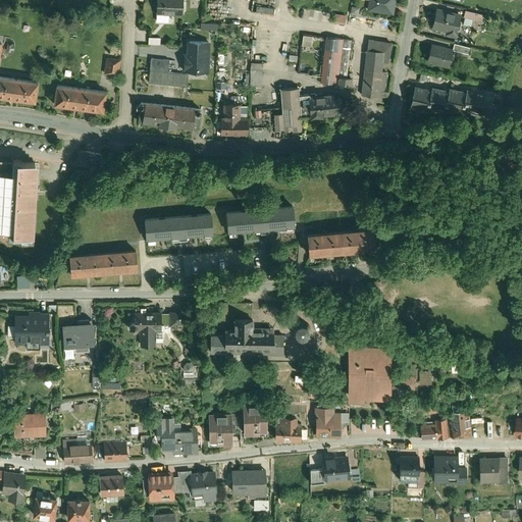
[(156,0),(156,21),(167,22),(167,15),(183,16),(183,10),(186,10),(186,0),(156,0)]
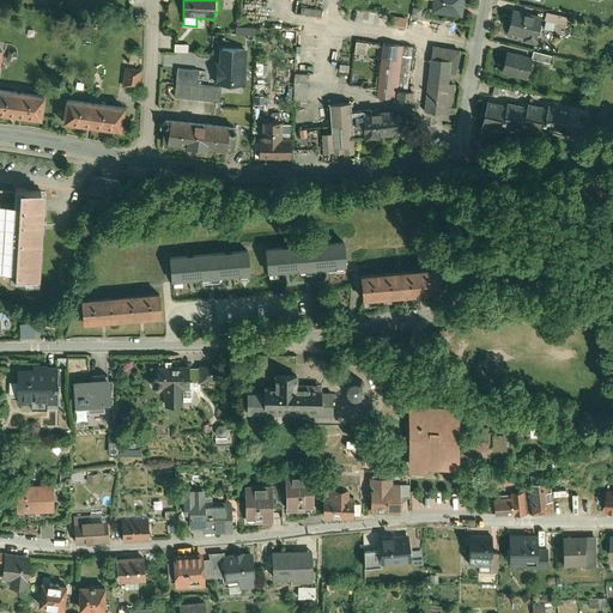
[(463,0),(434,0),(431,16),(460,20),(463,0)]
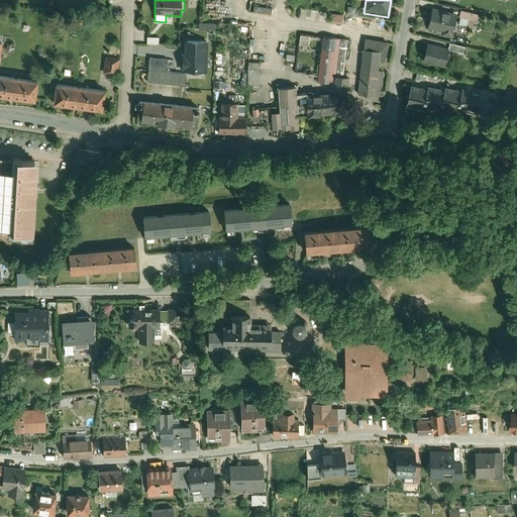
[(454,14),(430,8),(425,31),(438,34),(438,37),(448,39),(454,14)]
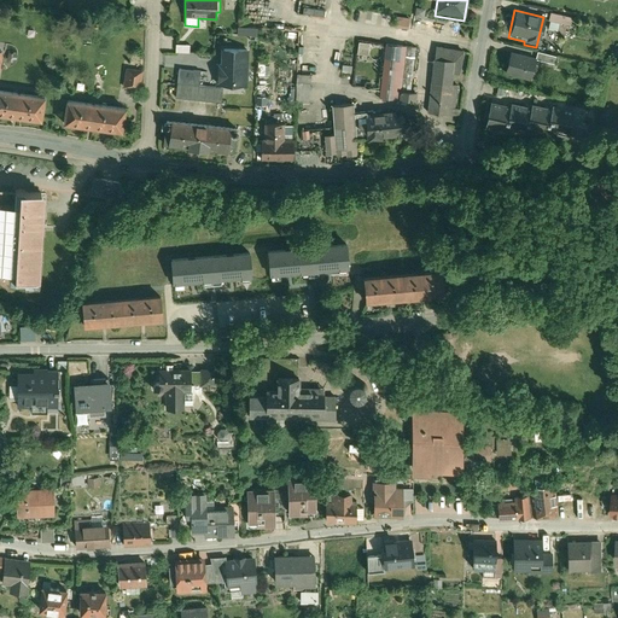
[(559,17),(548,15),(544,31),(555,34),(559,17)]
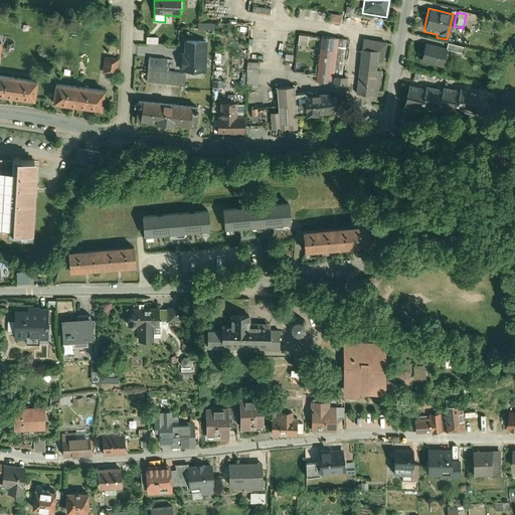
[(330,25),(341,26),(342,16),(331,15),(330,25)]
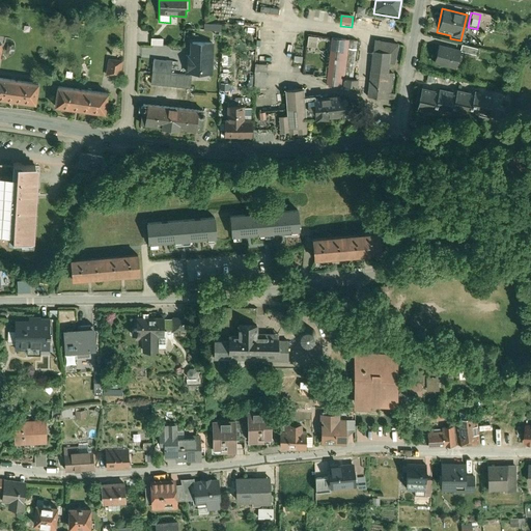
[(309,37),(308,48),(316,49),(318,38),(309,37)]
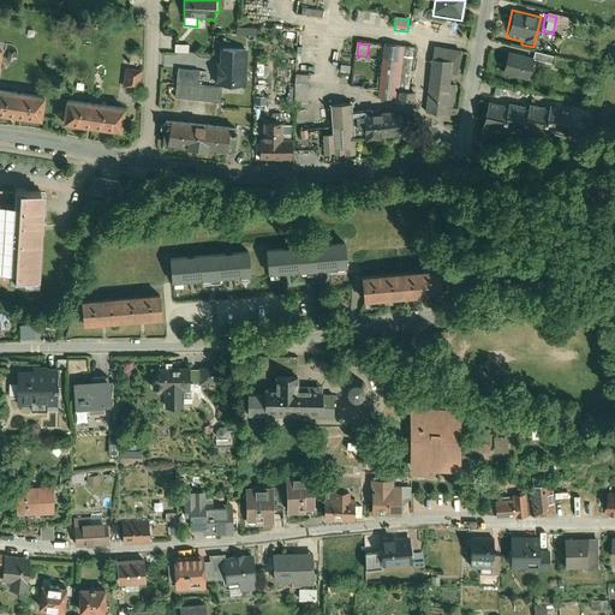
[(174,45),(174,55),(190,55),(190,46),(174,45)]
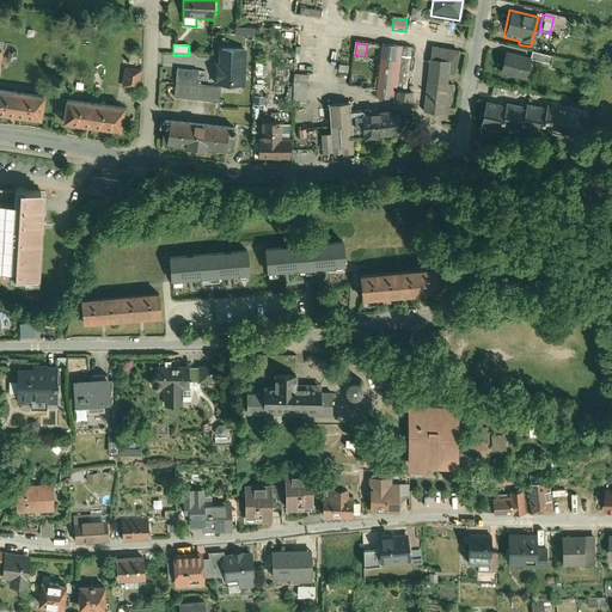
[(381,47),(374,103),(410,108),(411,97),(407,97),(411,49),(381,47)]
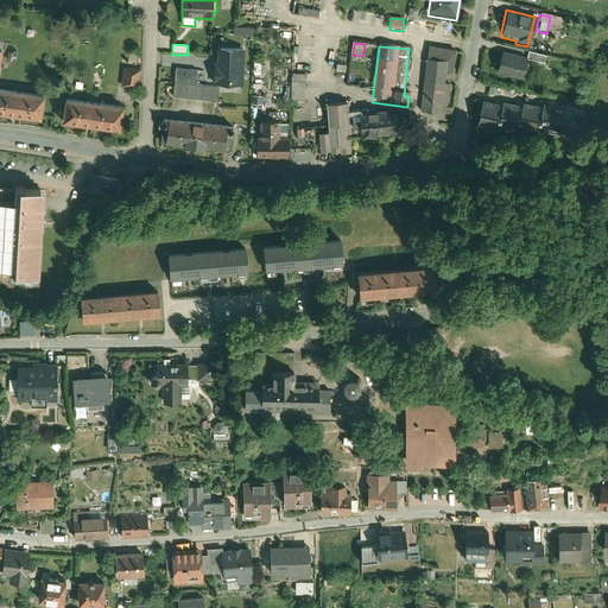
[(242,50),(216,50),(216,65),(213,65),(213,84),(215,84),(215,87),(241,87),(242,50)]
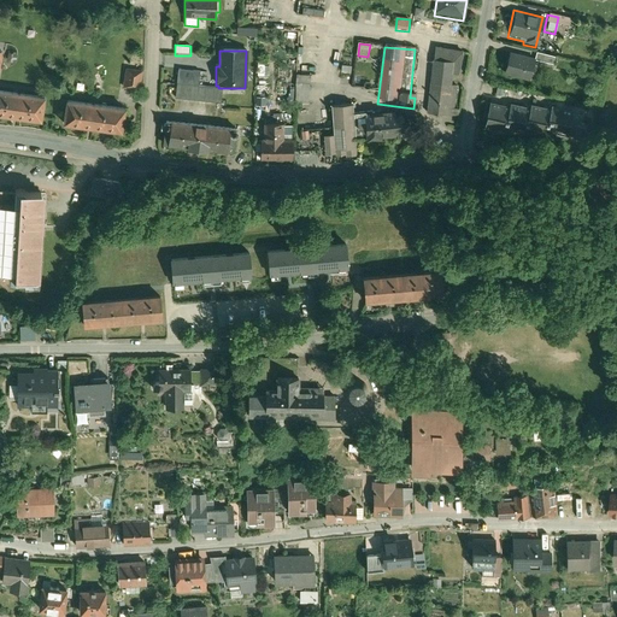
[(533,58),(507,52),(501,77),(527,83),(532,62),(551,66),(553,58),(534,54),(533,58)]
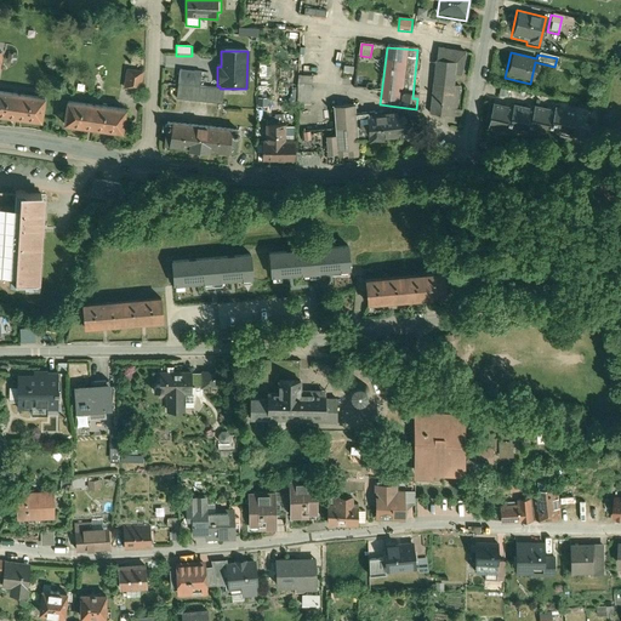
[(453,120),(457,67),(436,64),(431,119),(453,120)]
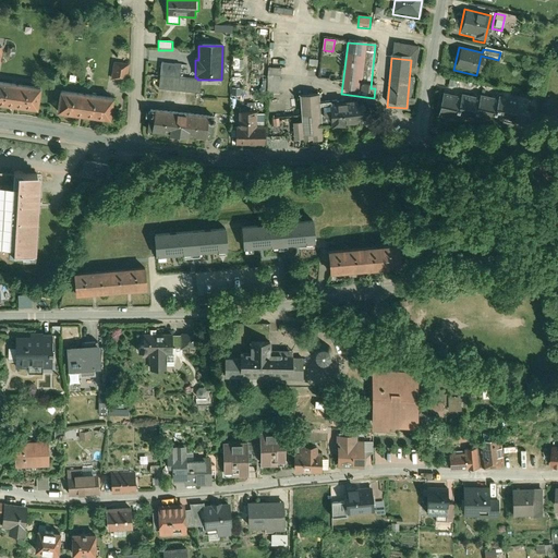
[(113,61),(110,82),(126,84),(129,63),(113,61)]
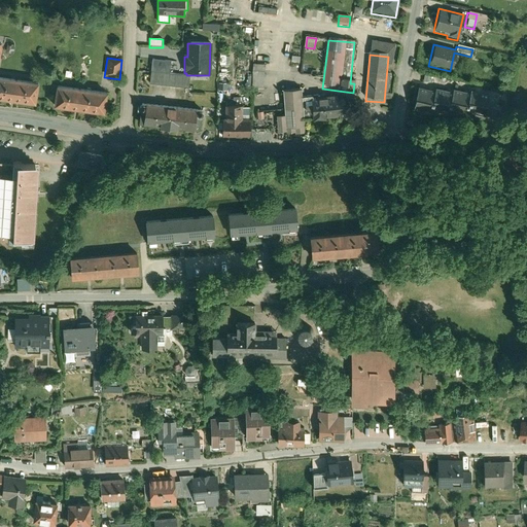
[(151,61),(149,85),(188,90),(189,77),(169,75),(171,63),(151,61)]
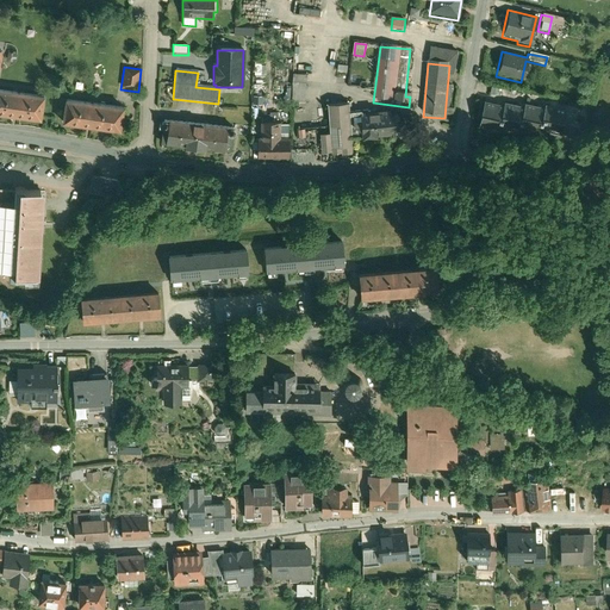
[(303,104),(304,75),(291,75),(288,104),(303,104)]
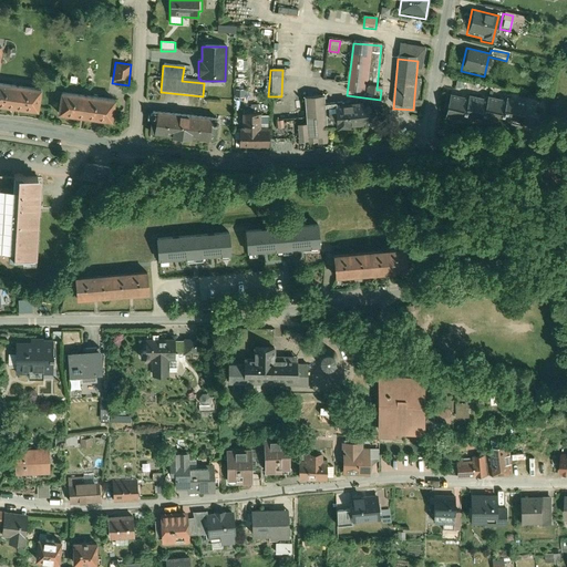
[(0,82),(0,106),(39,112),(42,89),(0,82)]
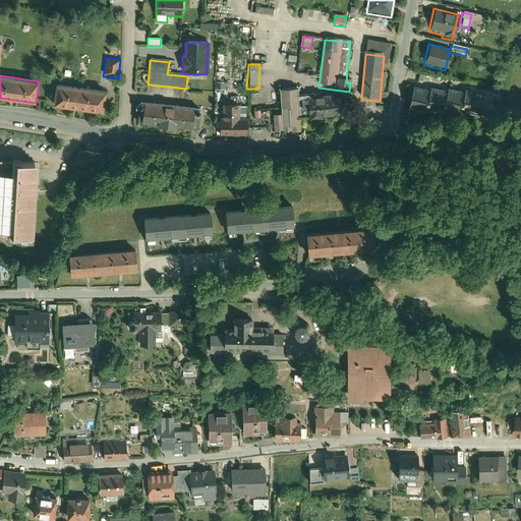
[(57,83),(53,106),(104,114),(107,92),(57,83)]
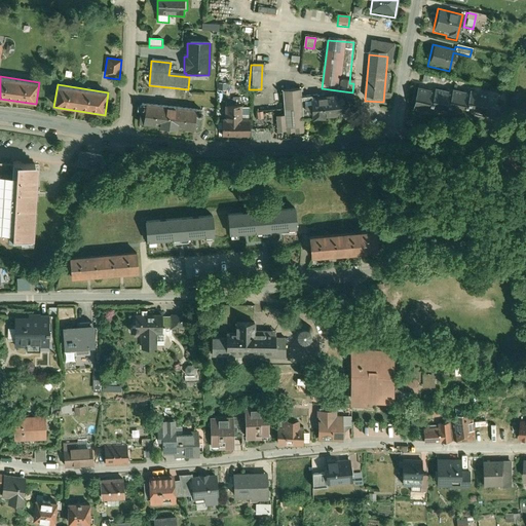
[(433,92),(416,88),(412,108),(429,111),(429,108),(446,111),(447,108),(463,111),(464,107),(481,111),(485,92),(467,88),(467,92),(450,88),(450,92),(434,88),(433,92)]
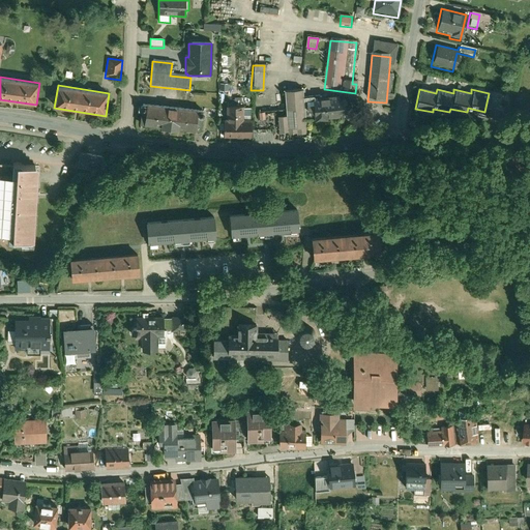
[(302,99),(302,92),(284,94),(287,119),(277,120),(278,137),(288,136),(288,138),(296,138),(297,140),(306,139),(304,125),(302,99)]
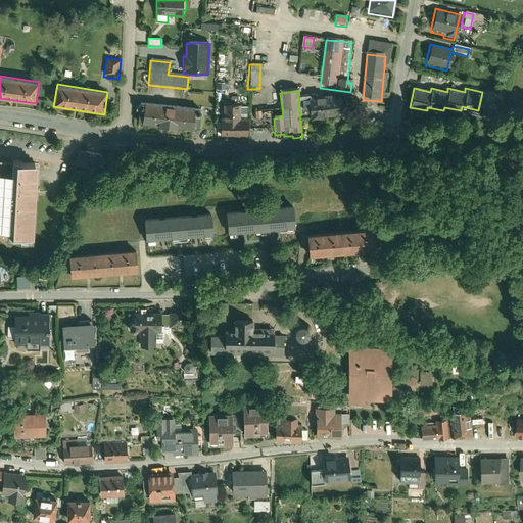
[(335,99),(310,100),(310,98),(298,98),(300,124),(310,123),(310,126),(323,125),(323,123),(335,122),(335,116),(343,116),(342,102),(335,103),(335,99)]
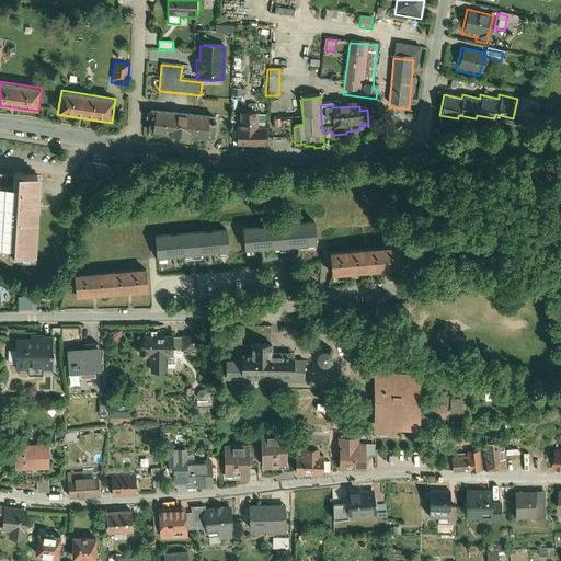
[(150,111),(148,134),(170,137),(170,139),(190,141),(190,138),(209,140),(212,117),(150,111)]
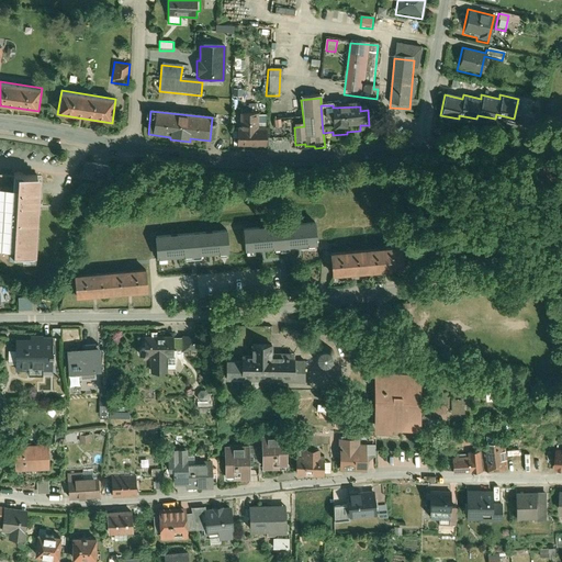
[(237,128),(237,148),(265,148),(265,127),(258,127),(258,116),(239,116),(239,128),(237,128)]
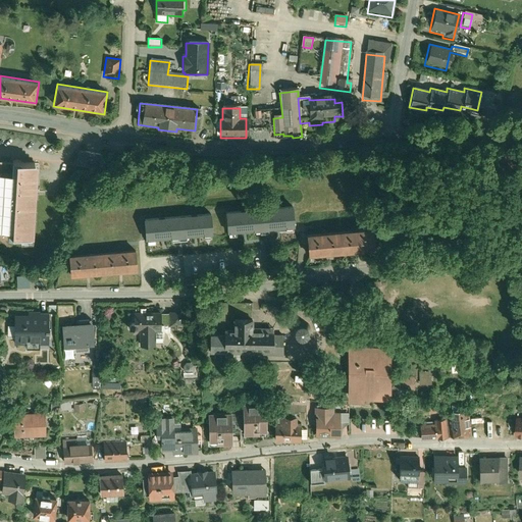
[(101,157),(80,153),(76,166),(98,171),(101,157)]
